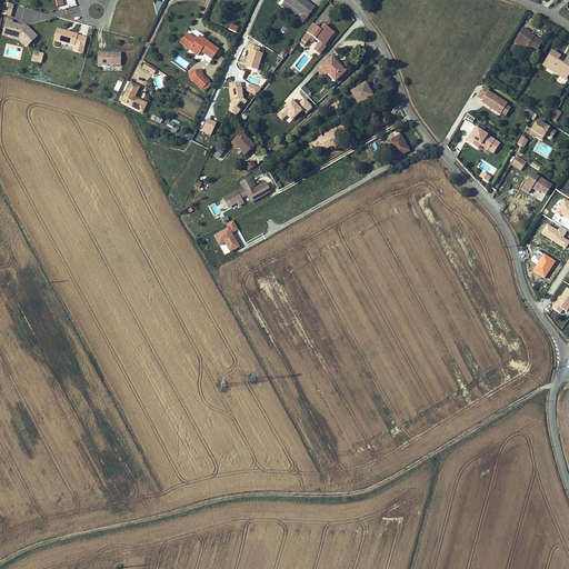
[(158,12),(163,2),(158,0),(152,10),(158,12)]
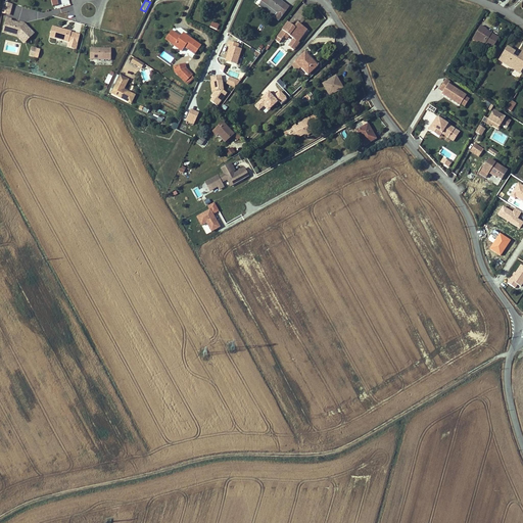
[(282,2),(279,0),(262,0),(262,1),(277,13),(274,17),(279,20),(289,7),(285,4),(283,6),(280,4),(282,2)]
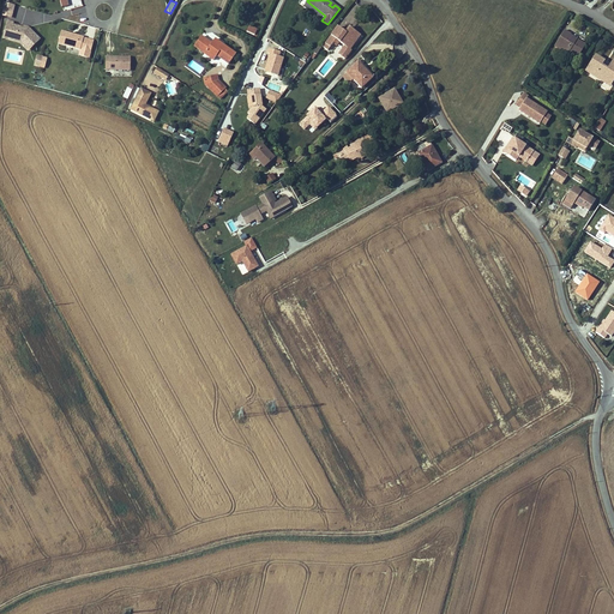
[(5,1),(2,8),(13,12),(16,5),(5,1)]
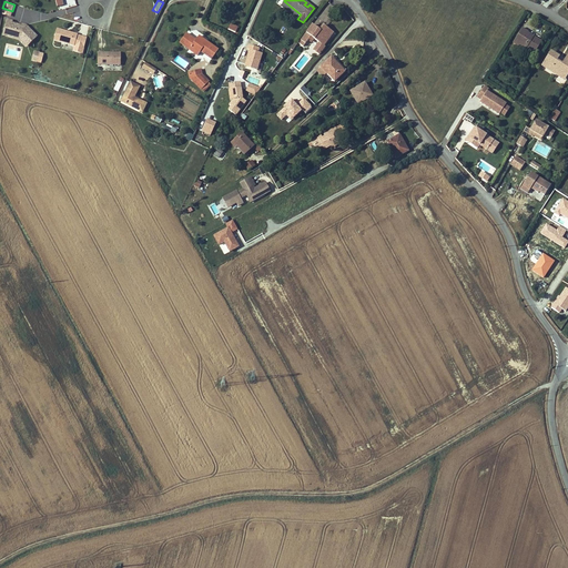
[(301,14),(284,1),(282,7),(297,19),(301,14)]
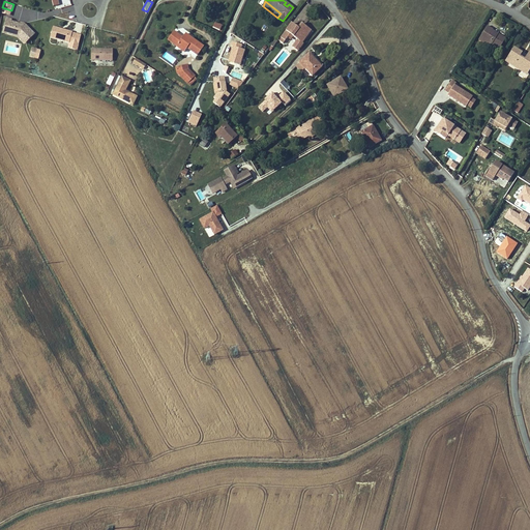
[(2,34),(16,36),(23,43),(26,43),(36,33),(25,23),(13,21),(11,19),(5,18),(2,34)]
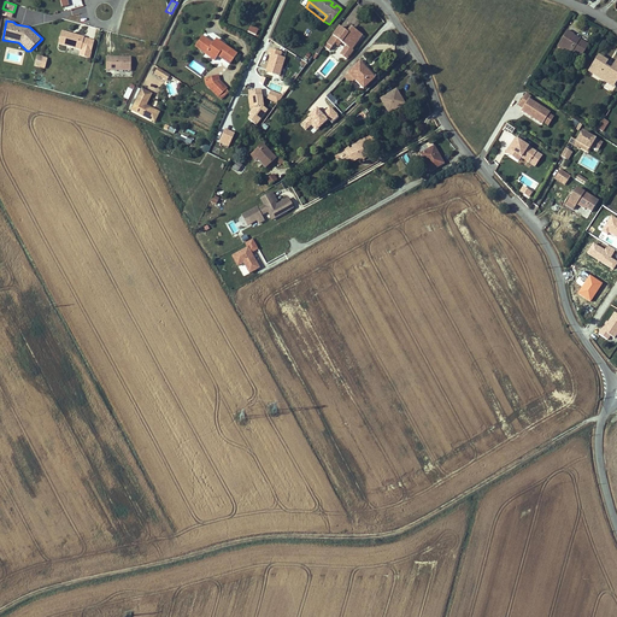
[(352,50),(363,35),(351,27),(348,30),(350,31),(347,33),(340,27),(324,47),(329,51),(334,45),(338,40),(341,42),(347,46),(340,56),(346,59),(353,51),(352,50)]
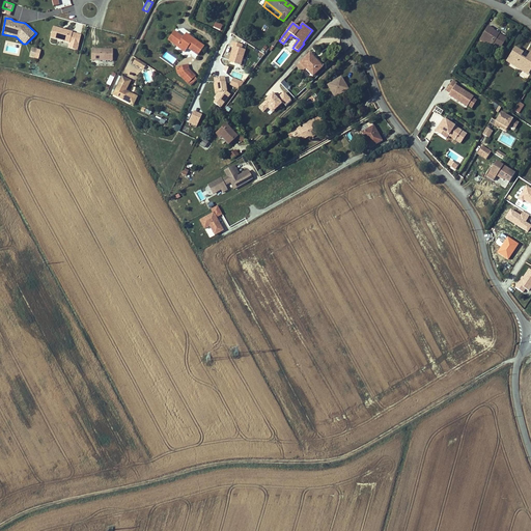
[(70,43),(73,32),(63,30),(61,30),(61,29),(53,27),(51,37),(70,43)]
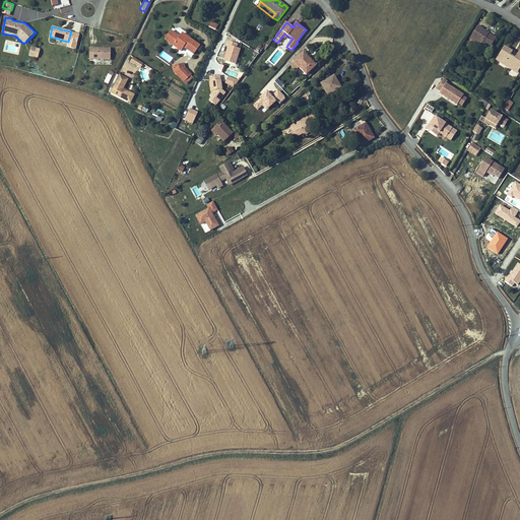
[(490,48),(496,38),(488,33),(488,35),(481,30),(482,29),(482,28),(478,26),(472,36),(480,42),(480,43),(481,44),(490,48)]
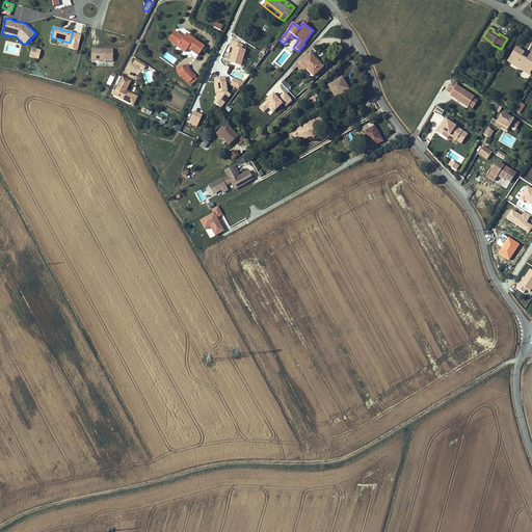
[(205,47),(186,34),(183,37),(175,31),(168,40),(185,52),(188,48),(198,55),(205,47)]
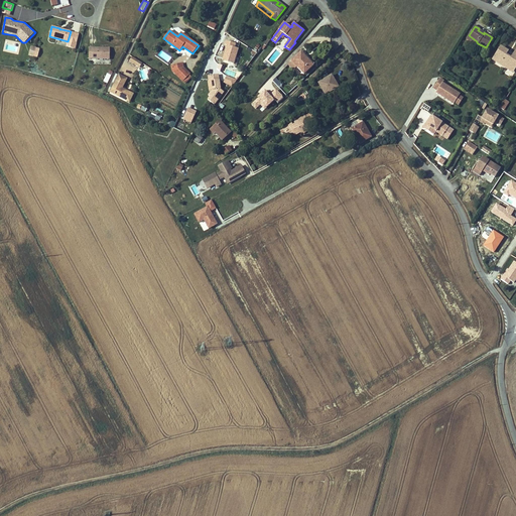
[(477,42),(477,41),(469,35),(467,39),(477,45),(478,43),(477,42)]
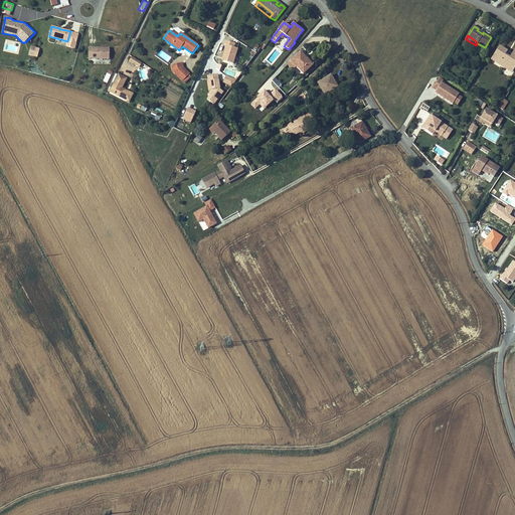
[(232,63),(237,48),(233,47),(235,43),(226,40),(224,45),(226,45),(224,53),(226,54),(223,61),(232,63)]
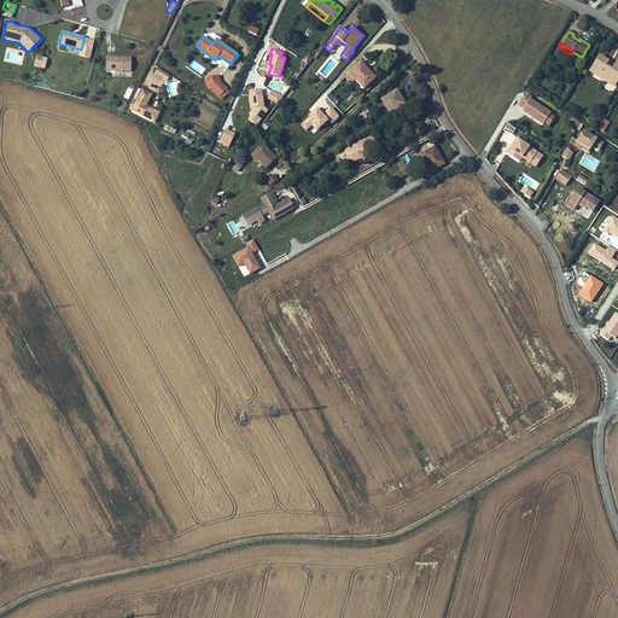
[(38,54),(34,66),(45,69),(48,57),(38,54)]
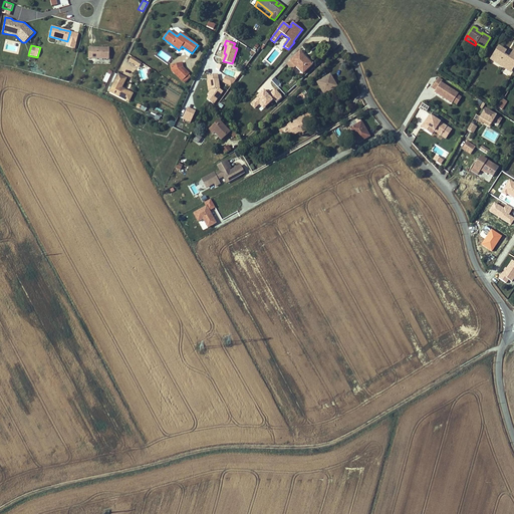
[(508,70),(513,62),(513,58),(510,56),(509,58),(503,55),(506,51),(499,46),(492,58),(504,65),(503,67),(508,70)]
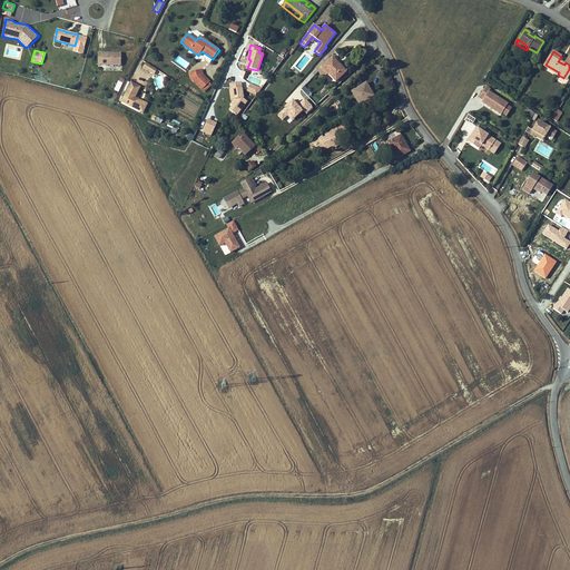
[(121,66),(121,53),(102,52),(102,65),(121,66)]
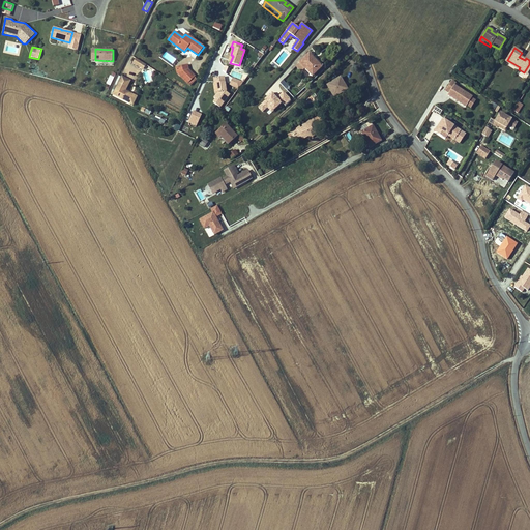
[(321,67),(308,54),(299,63),(312,76),(321,67)]
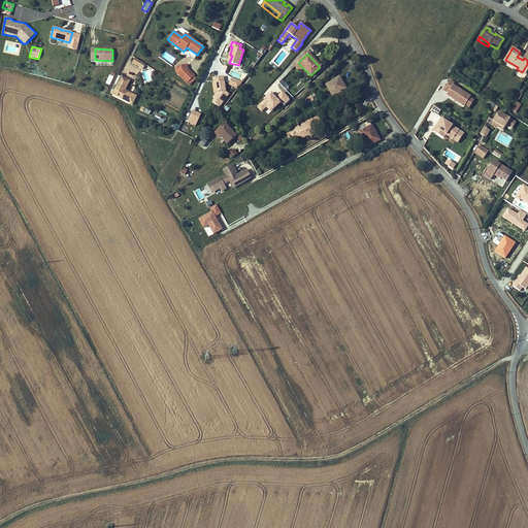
[(142,68),(144,64),(135,58),(132,62),(142,68)]
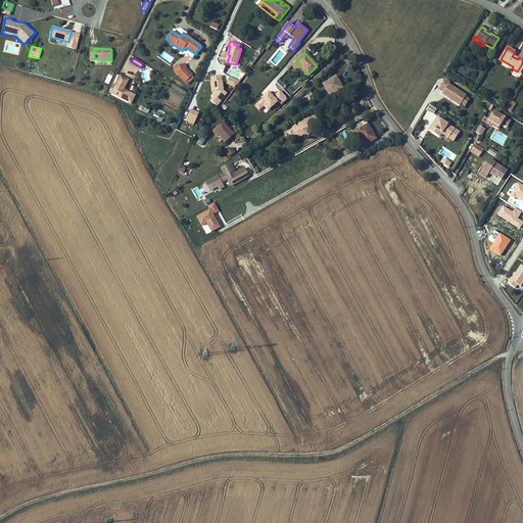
[(513,66),(501,59),(500,60),(512,68),(513,66)]
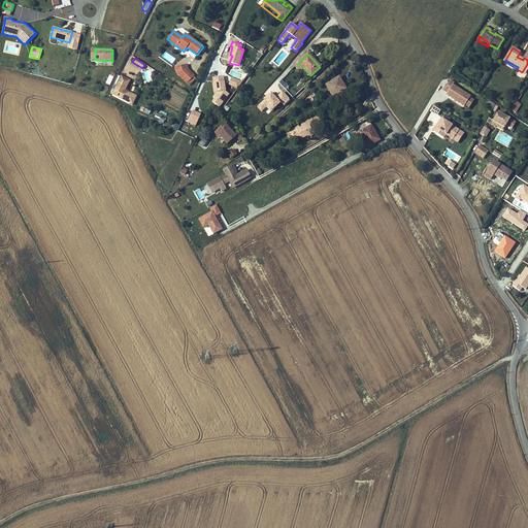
[(194,75),(187,70),(176,73),(187,83),(188,83),(193,76),(194,75)]
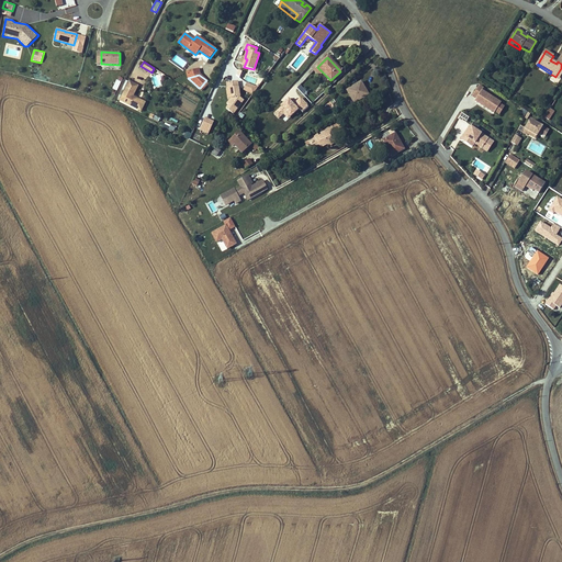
[(119,91),(122,77),(117,76),(113,89),(119,91)]
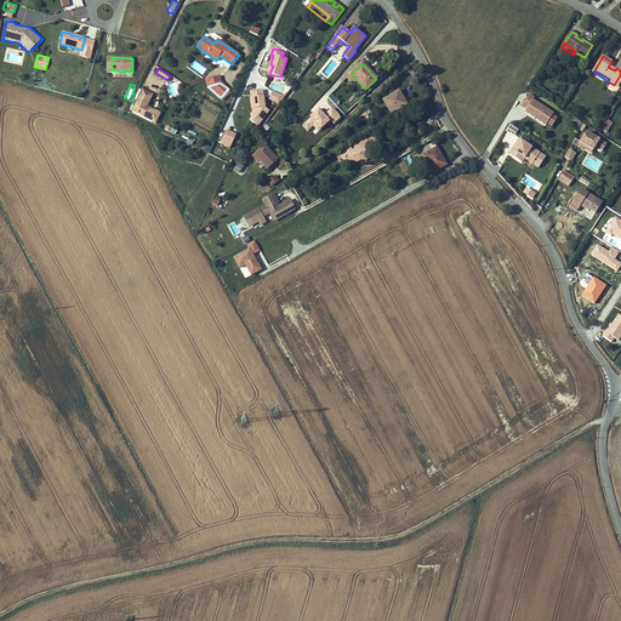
[(151,120),(155,110),(147,107),(153,95),(143,90),(132,112),(151,120)]
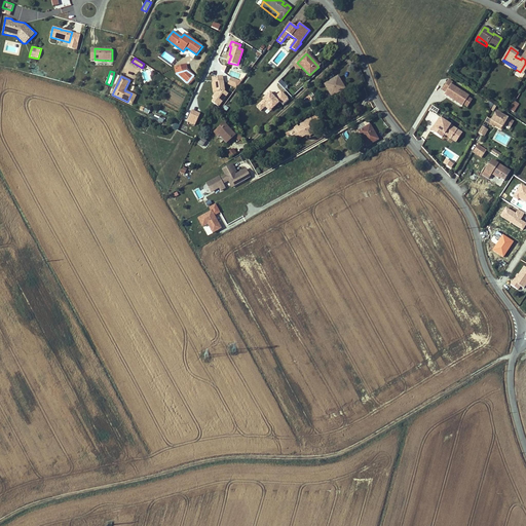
[(189,84),(195,79),(192,76),(187,82),(189,84)]
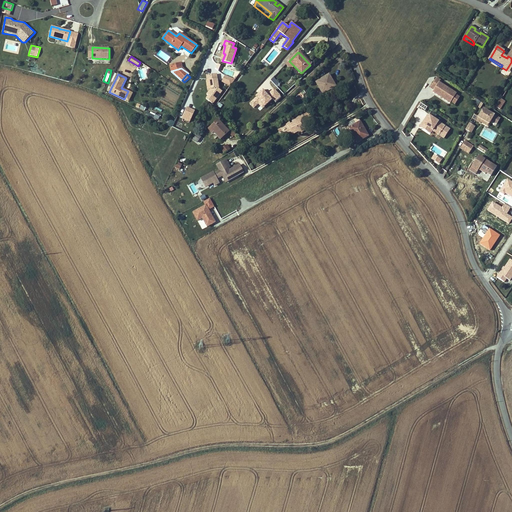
[(218,88),(216,74),(209,75),(210,80),(211,89),(207,95),(210,97),(208,100),(212,104),(221,92),(219,91),(218,88)]
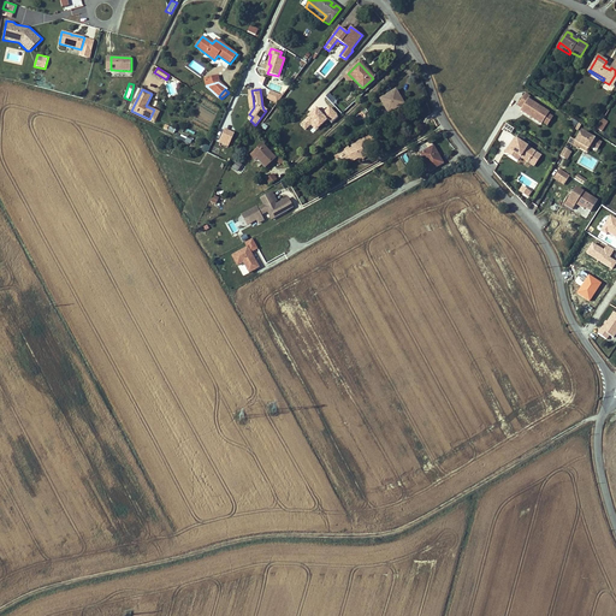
[(401,105),(396,98),(400,96),(396,90),(380,99),(389,112),(401,105)]
